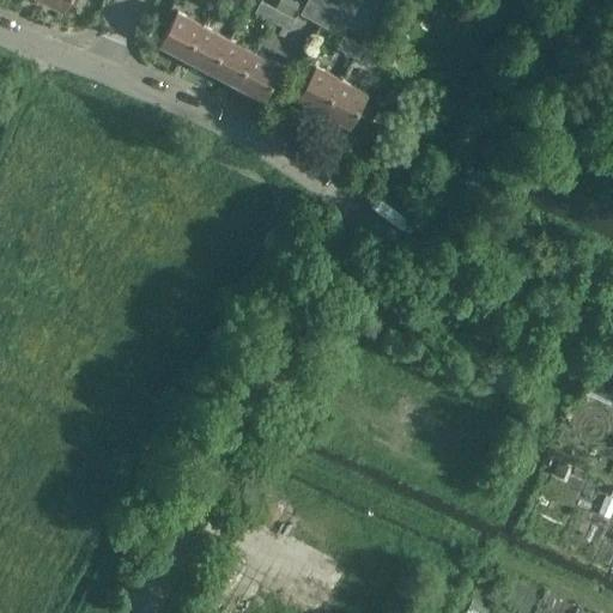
[(278,10),(261,0),(255,12),(272,20),(278,10)]
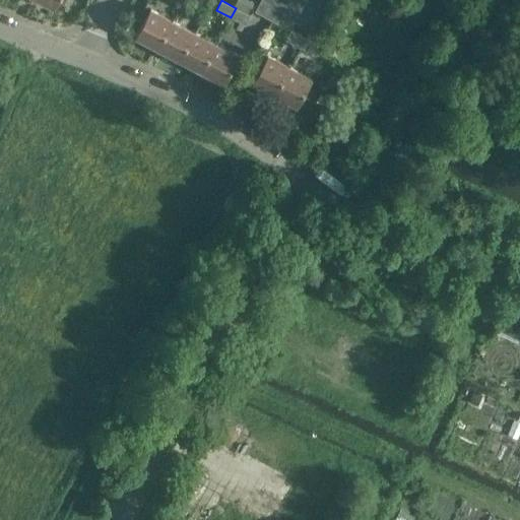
[(284,11),(262,0),(261,0),(256,11),(278,23),(284,11)]
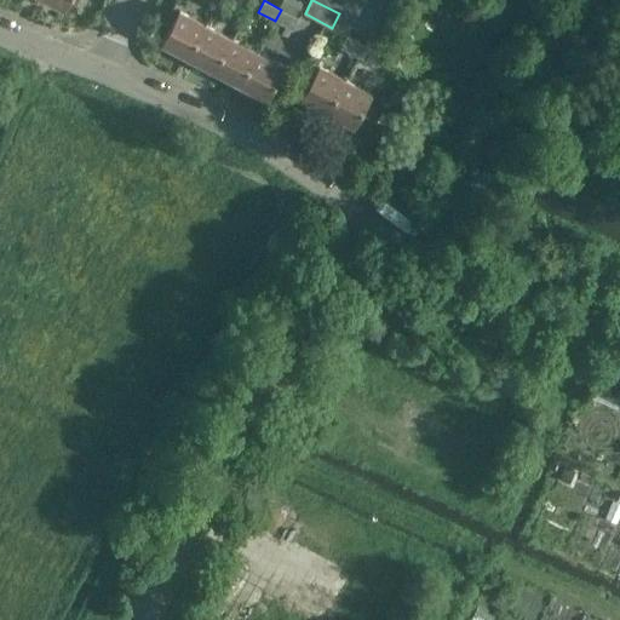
[(313,0),(339,13),(346,0),(345,0),(313,0)]
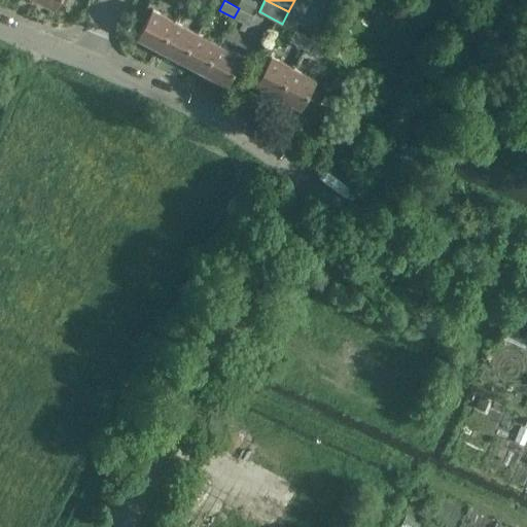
[(138,36),(161,48),(176,20),(152,8),(138,36)]
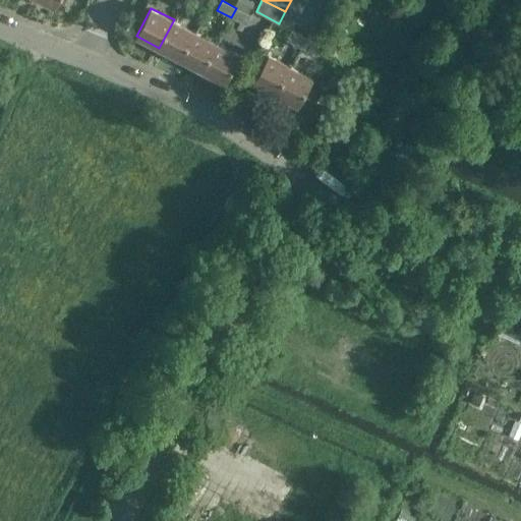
[(250,15),(236,8),(231,17),(246,24),(250,15)]
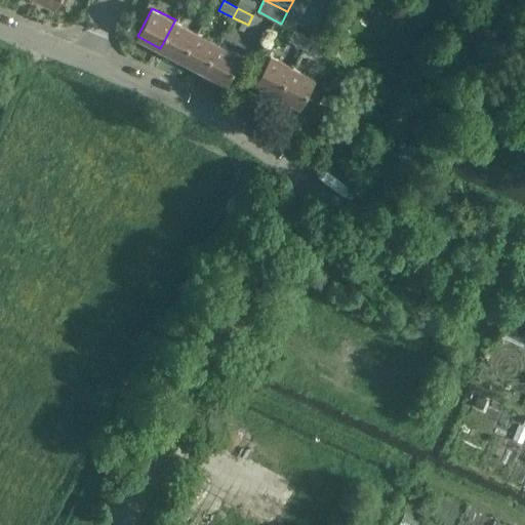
[(160,48),(183,59),(197,32),(175,19),(160,48)]
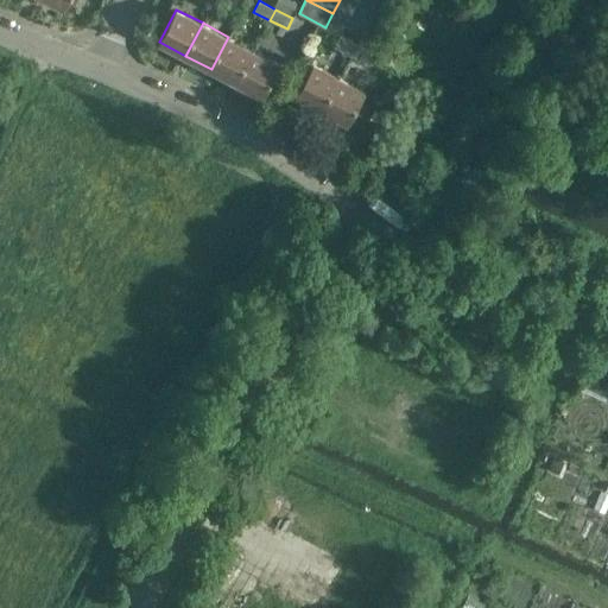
[(340,35),(334,46),(353,56),(358,45),(354,43),(340,35)]
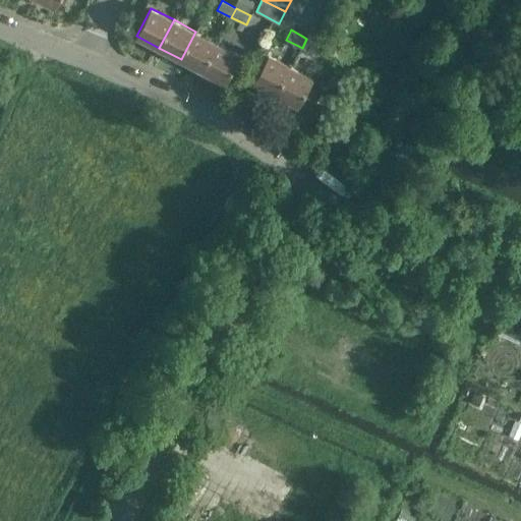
[(181,59),(203,70),(218,43),(195,32),(181,59)]
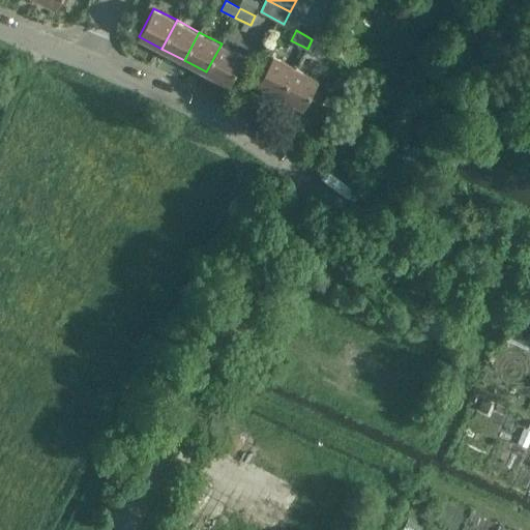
[(325,47),(312,39),(307,49),(320,56),(325,47)]
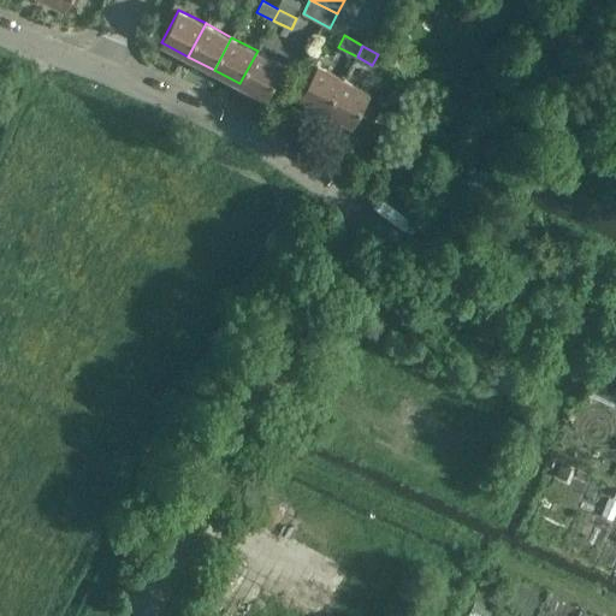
[(258,51),(240,83),(266,98),(284,65),(258,51)]
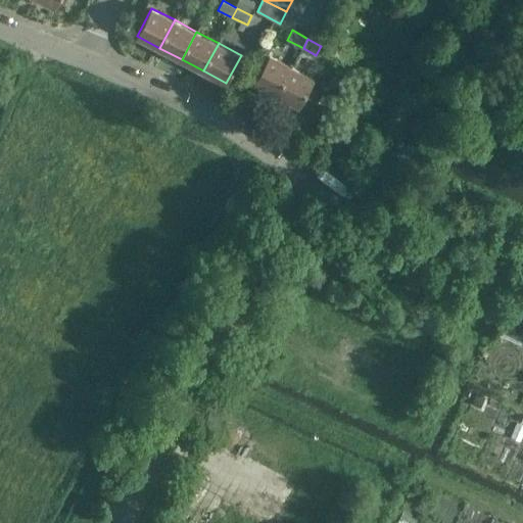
[(254,82),(277,94),(292,66),(269,54),(254,82)]
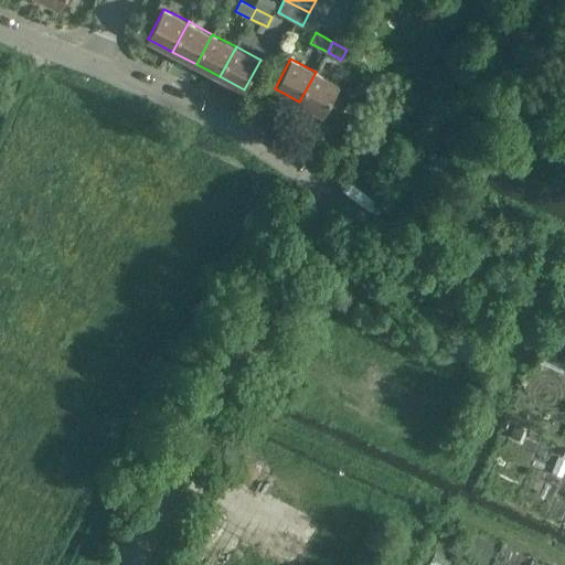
[(316,72),(299,102),(323,115),(340,84),(316,72)]
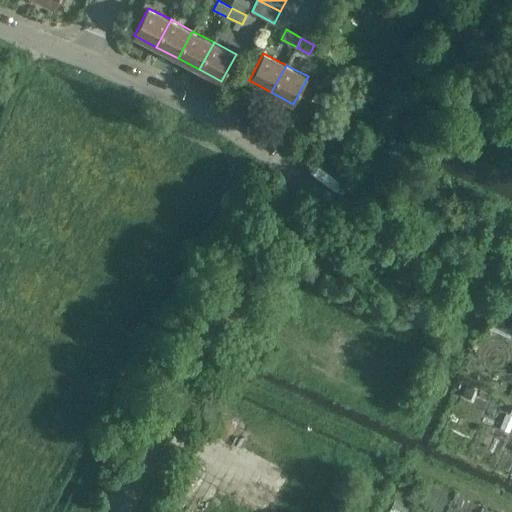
[(511,338),(511,334),(511,326),(492,318),(488,328),(511,338)]
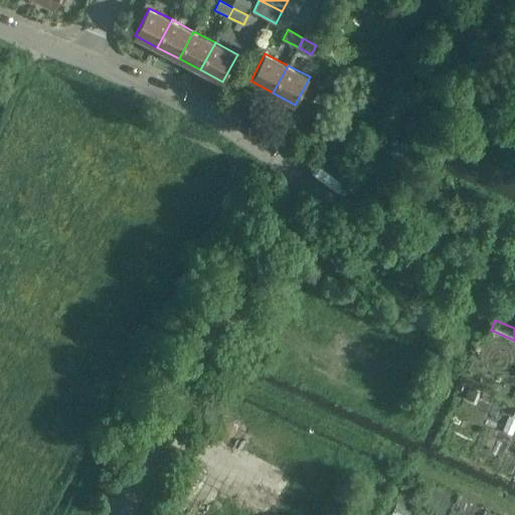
[(472,401),(477,390),(469,386),(464,397),(472,401)]
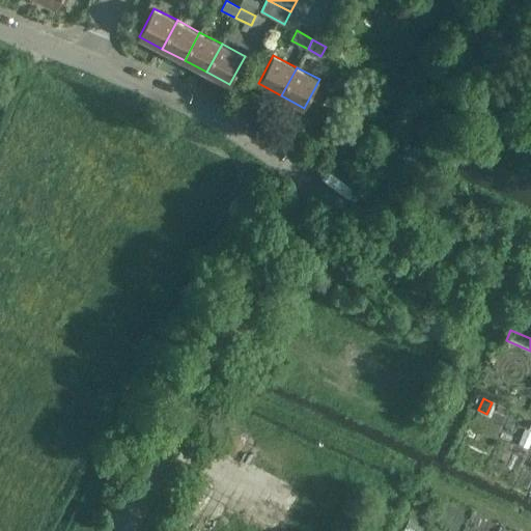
[(528,448),(530,439),(530,432),(524,429),(518,444),(528,448)]
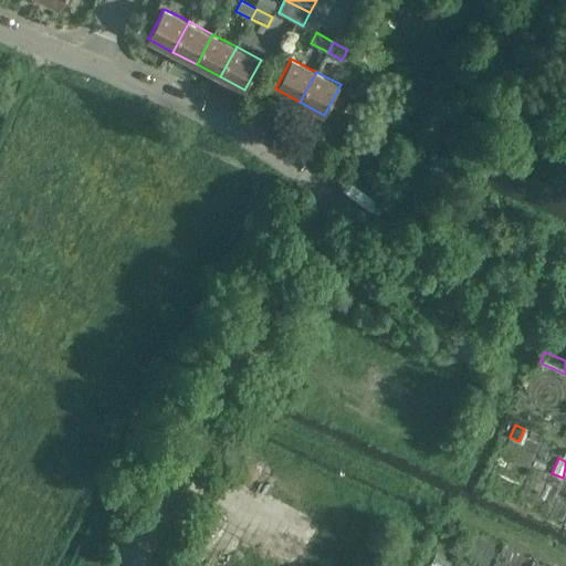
[(432,565),(448,565),(450,562),(435,555),(430,565),(432,565)]
